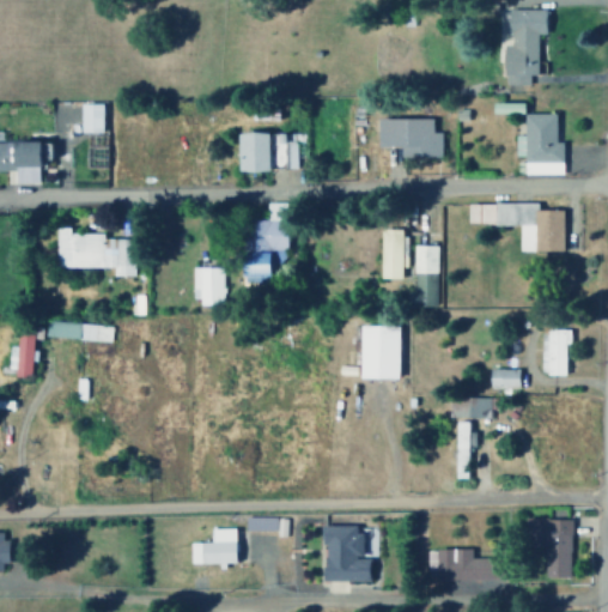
[(511,10),(511,46),(506,46),(505,86),(532,86),(532,76),(539,76),(540,35),(547,35),(548,11),(511,10)]
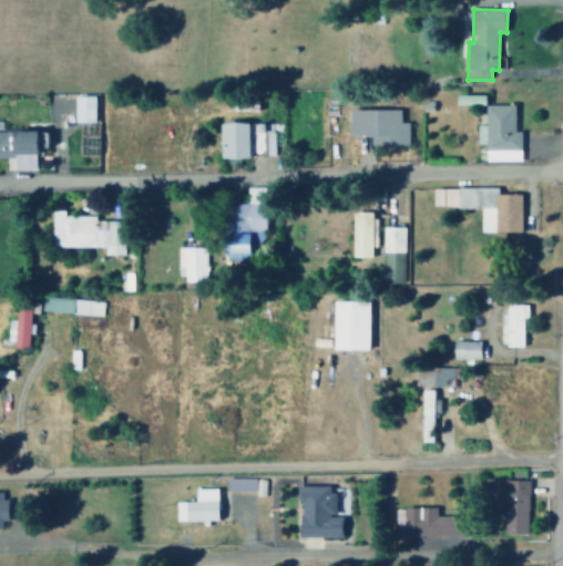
[(96,98),(77,96),(75,123),(96,124),(96,98)]
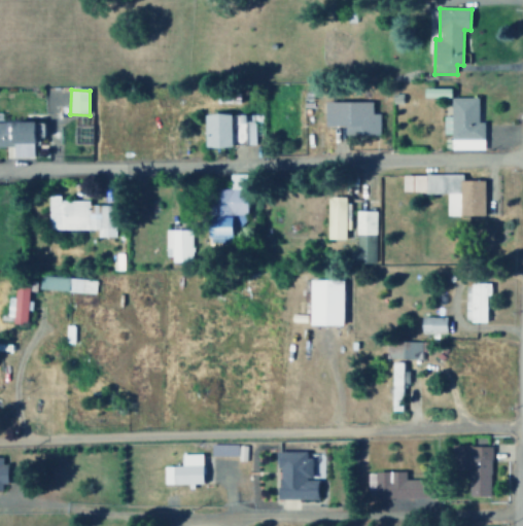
[(479,98),(453,98),(453,117),(445,117),(445,136),(452,136),(452,151),(486,150),(485,123),(480,123),(479,98)]
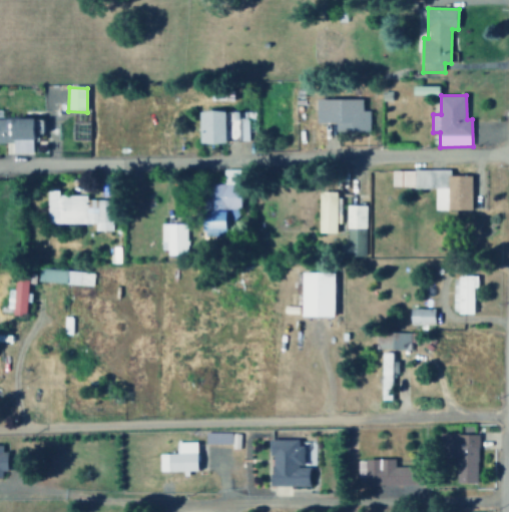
[(364,99),(318,99),(318,125),(337,125),(337,131),(371,132),(371,111),(364,111),(364,99)]
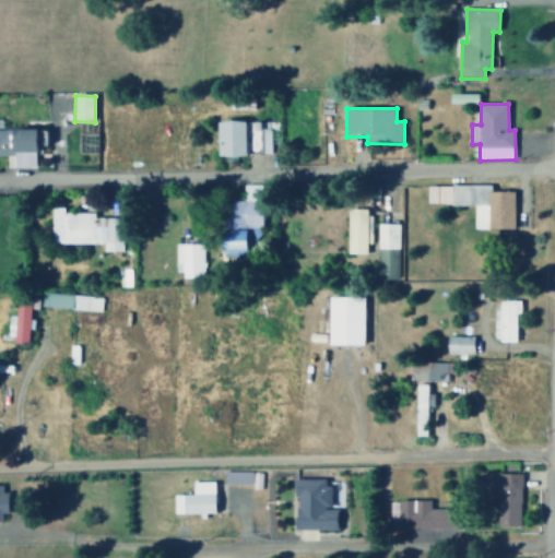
[(220,156),(247,156),(246,120),(219,121),(220,156)]
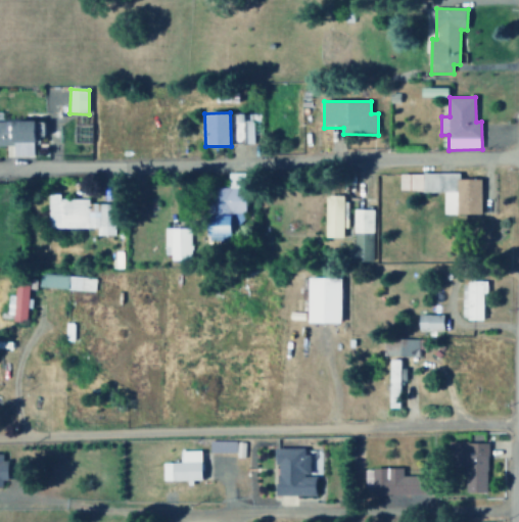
[(35,156),(34,140),(45,139),(44,121),(0,121),(0,145),(14,145),(14,156),(35,156)]
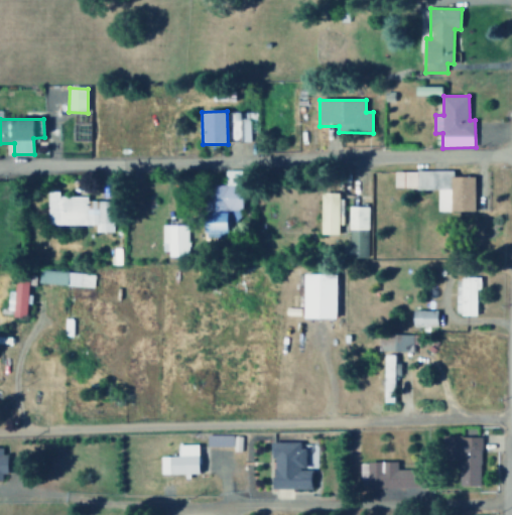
[(74,143),(91,142),(91,124),(74,125),(74,143)]
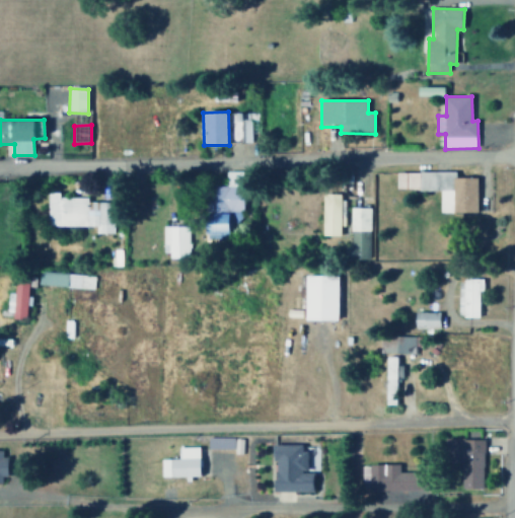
[(244,171),(228,171),(228,187),(213,187),(213,214),(207,214),(207,237),(229,237),(229,212),(244,212),(244,171)]
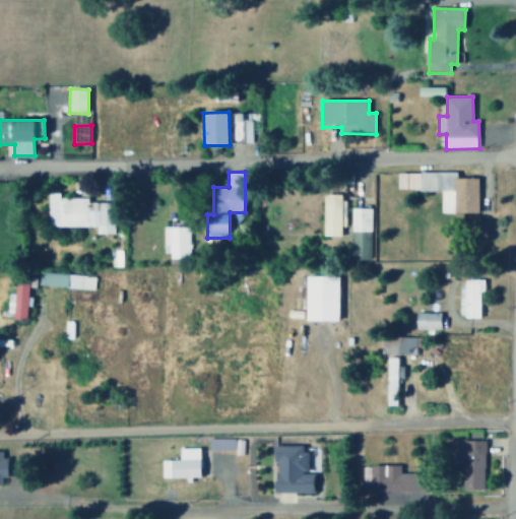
[(442,213),(479,214),(479,179),(457,179),(457,173),(399,173),(398,191),(443,191),(442,213)]
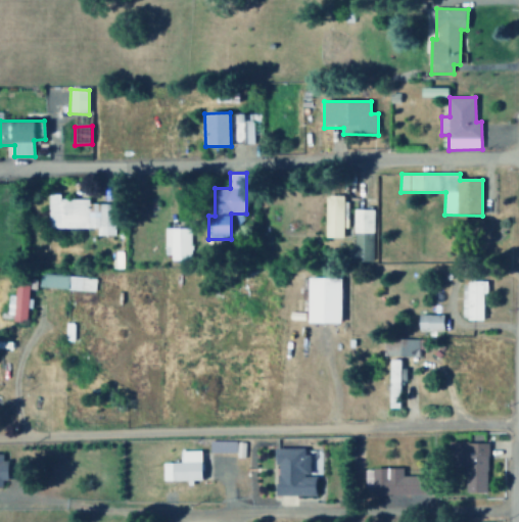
[(50,229),(98,229),(98,236),(115,236),(115,204),(90,204),(90,200),(61,200),(61,194),(50,194),(50,229)]
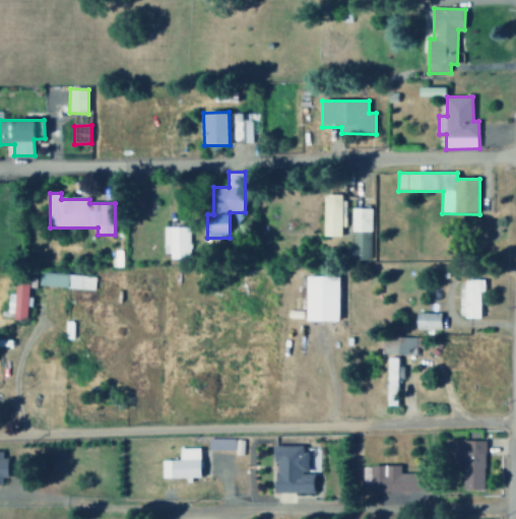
[(343,237),(344,195),(325,195),(324,237),(343,237)]
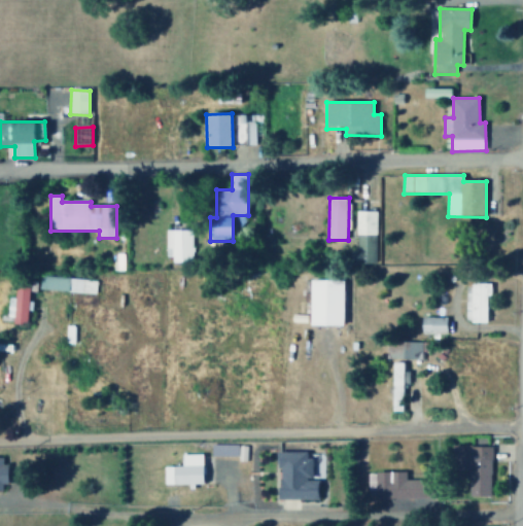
[(377,265),(378,211),(358,211),(357,251),(352,251),(352,264),(377,265)]
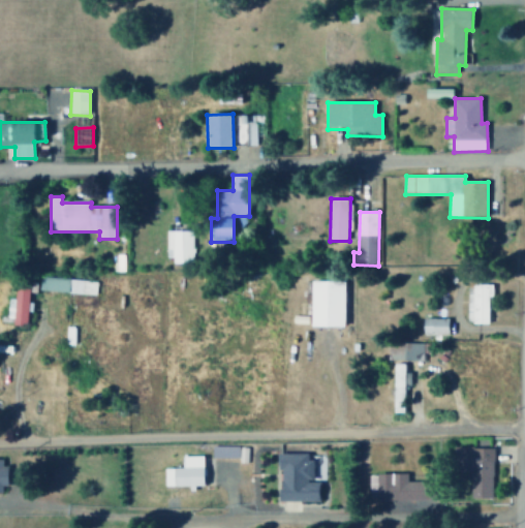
[(193,231),(167,231),(167,262),(194,261),(193,231)]
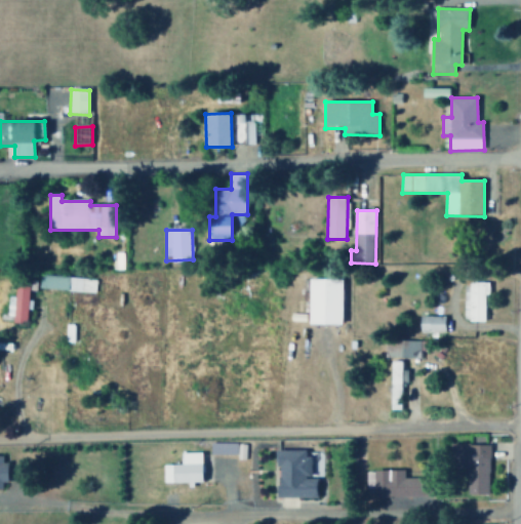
[(97,279),(41,276),(40,289),(96,292),(97,279)]
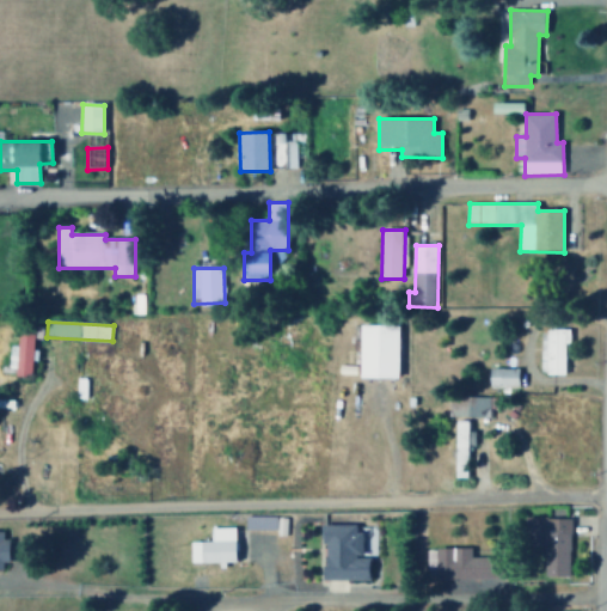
[(361,378),(398,378),(399,325),(361,325),(361,378)]
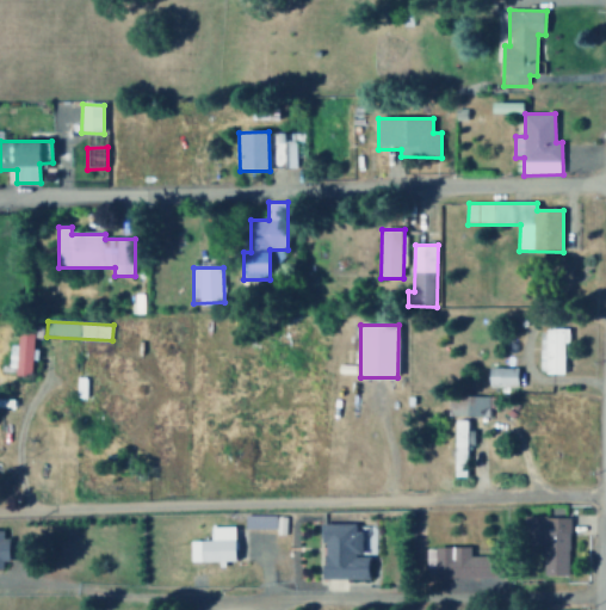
[(10,368),(17,369),(16,375),(32,376),(33,339),(43,339),(43,327),(19,326),(18,346),(11,346),(10,368)]
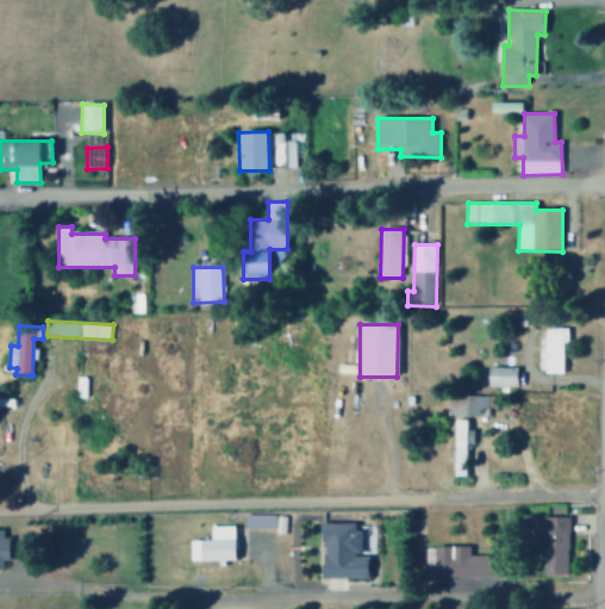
[(490,368),(490,387),(518,387),(518,367),(490,368)]
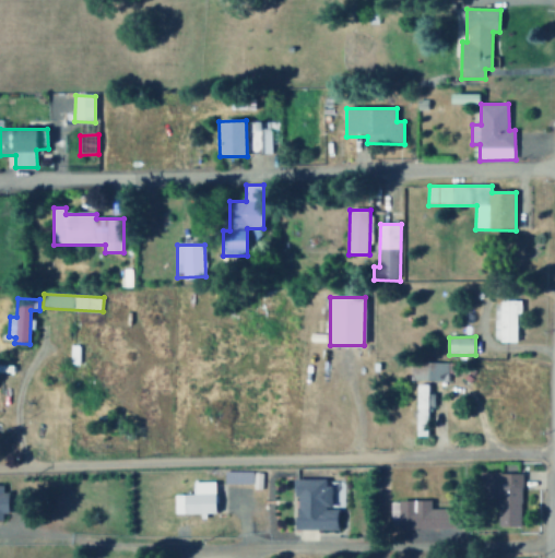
[(449,382),(449,364),(412,364),(412,382),(449,382)]
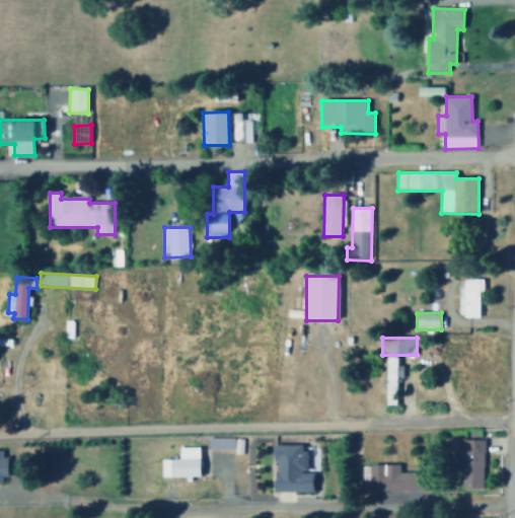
[(387,394),(399,395),(399,381),(405,381),(406,367),(398,366),(399,358),(388,358),(387,394)]
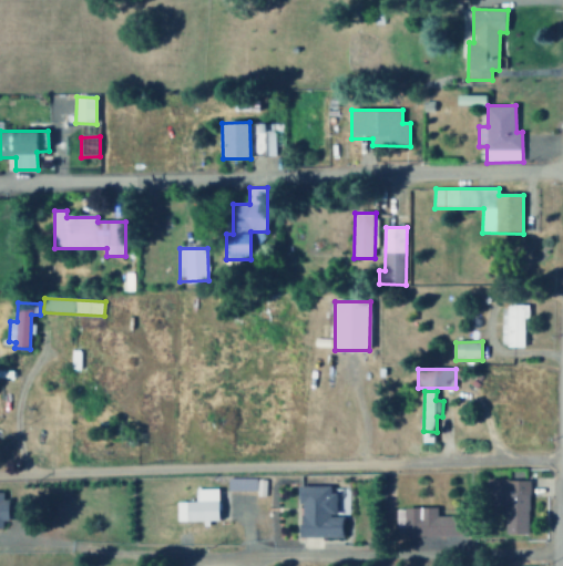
[(531,481),(487,480),(487,506),(508,506),(508,535),(530,536),(531,481)]
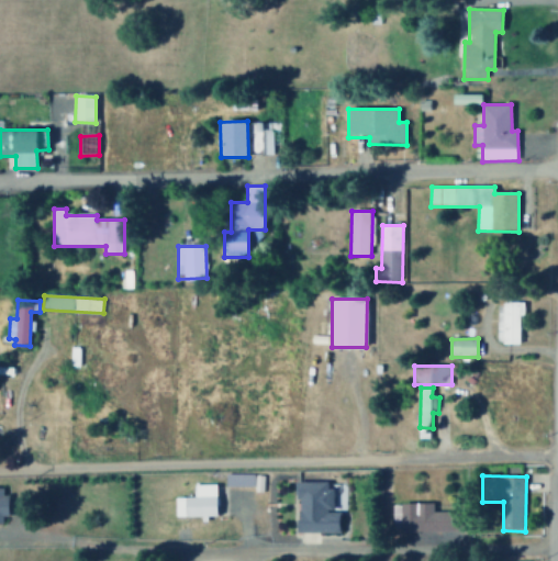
[(298,533),(341,534),(342,513),(332,512),(333,483),(299,482),(298,533)]
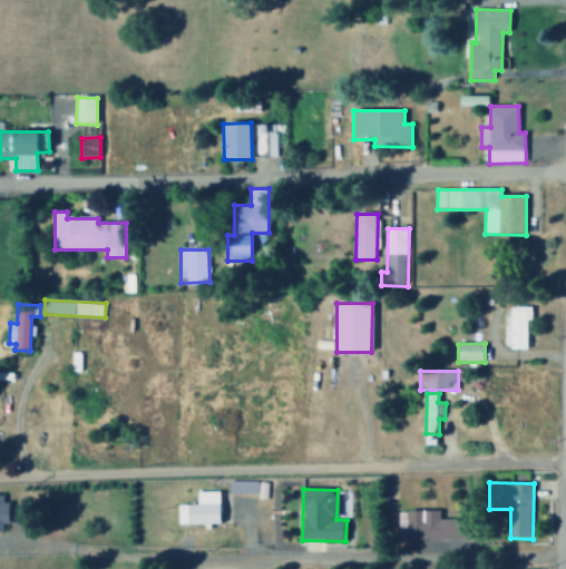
[(221,492),(198,492),(198,504),(179,504),(179,523),(221,525),(221,492)]
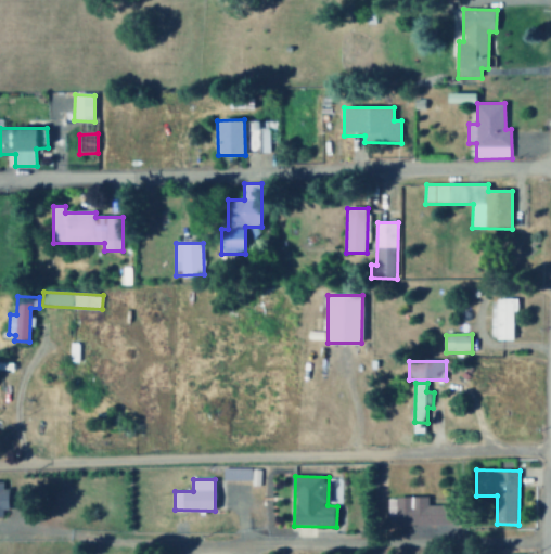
[(428,498),(389,498),(389,526),(449,527),(449,506),(428,506),(428,498)]
